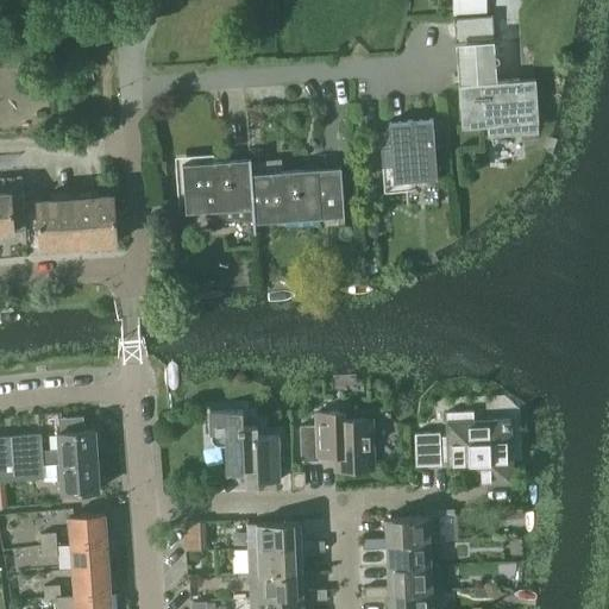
[(452,0),(452,14),(487,13),(485,0),(452,0)]
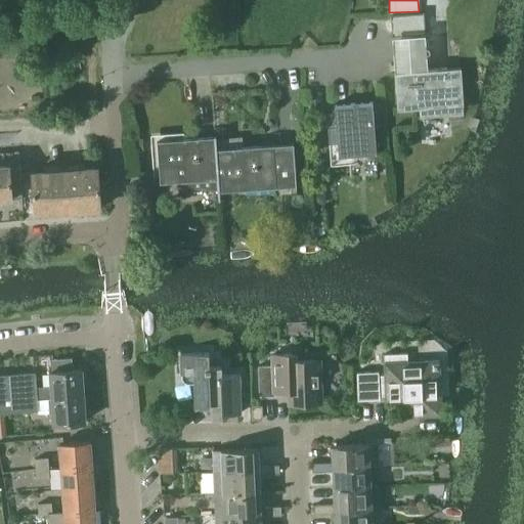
[(391,15),(391,17),(392,36),(422,34),(426,34),(424,13),(391,15)]
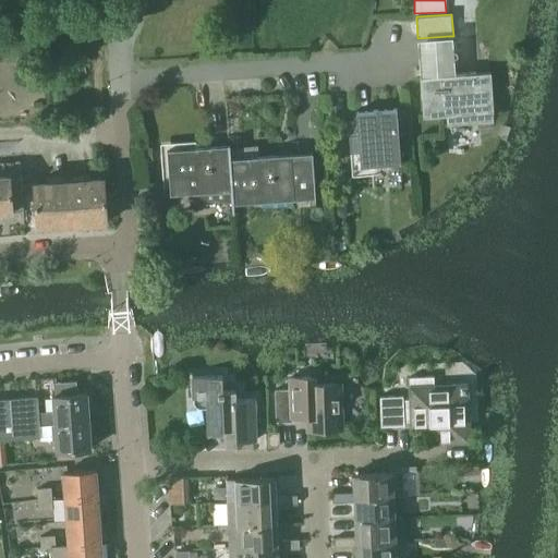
[(475,73),(421,76),(423,117),(478,113),(493,112),(489,72),(475,73)]
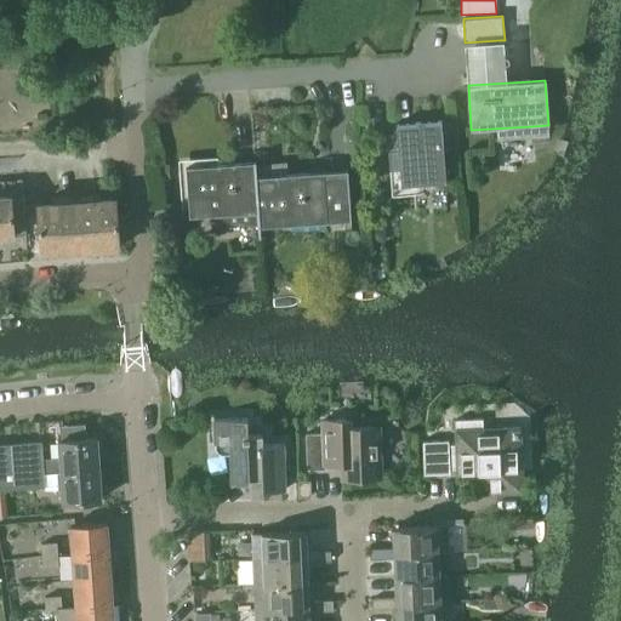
[(398,148),(388,149),(389,165),(399,165),(400,186),(415,184),(422,184),(445,182),(440,121),(396,124),(398,148)]
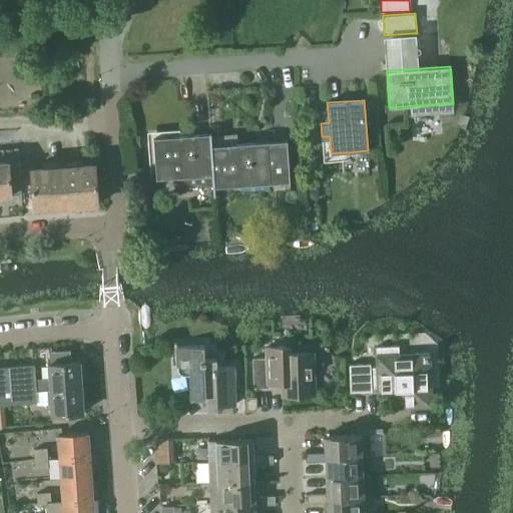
[(180,183),(212,185),(212,187),(213,187),(210,133),(153,137),(156,179),(176,178),(176,183),(180,183)]
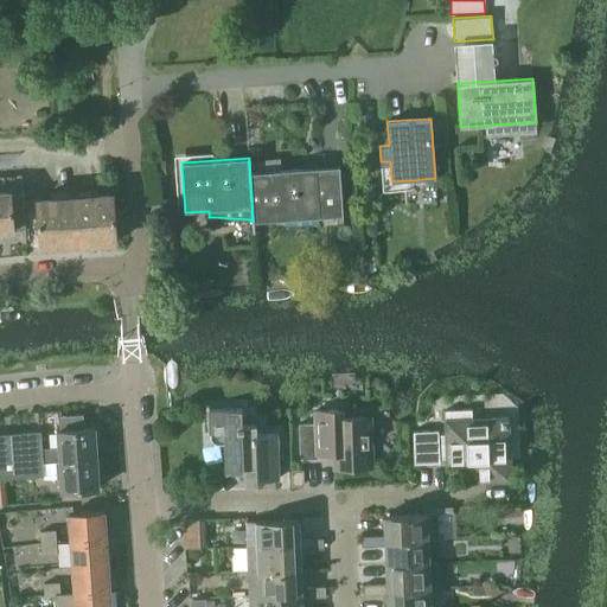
[(250,173),(253,222),(275,221),(275,225),(286,225),(344,225),(343,215),(339,166),(317,167),(314,167),(314,163),(301,164),(301,168),(279,171),(278,158),(250,160),(250,173)]
